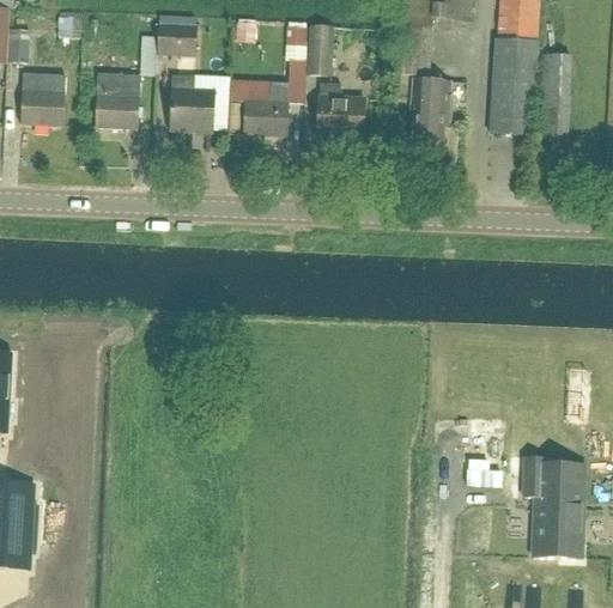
[(429,76),(432,18),(472,20),(473,0),(402,0),(402,14),(399,14),(394,73),(429,76)]
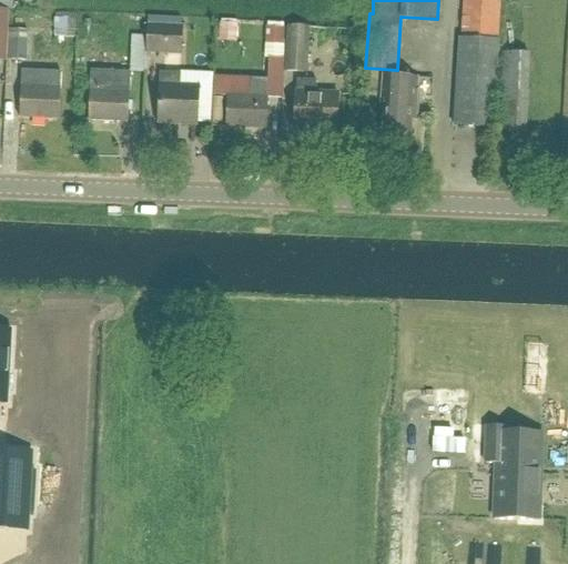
[(459,36),(454,122),(492,124),(498,0),(463,0),(462,36),(459,36)]
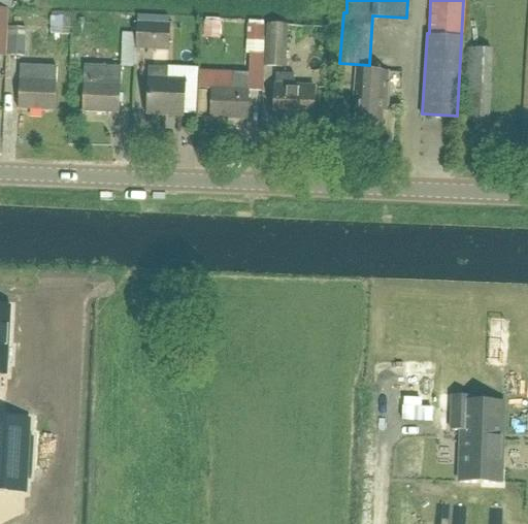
[(44,13),(26,13),(26,24),(50,24),(50,32),(71,32),(71,9),(44,9),(44,13)]
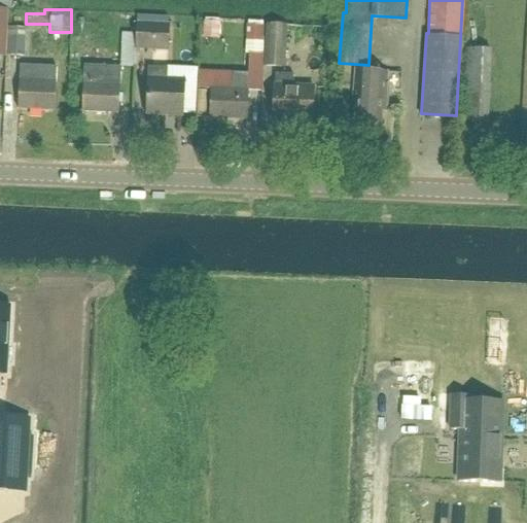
[(135,45),(169,47),(170,21),(167,21),(168,14),(137,12),(135,45)]
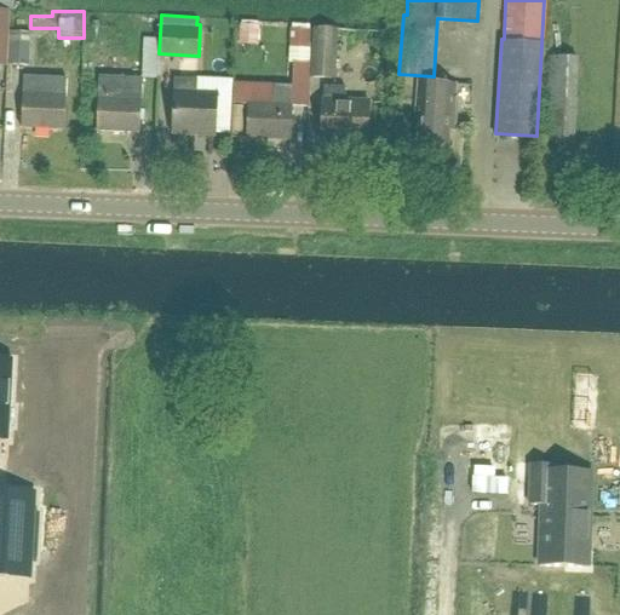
[(265,45),(264,24),(242,26),(244,46),(265,45)]
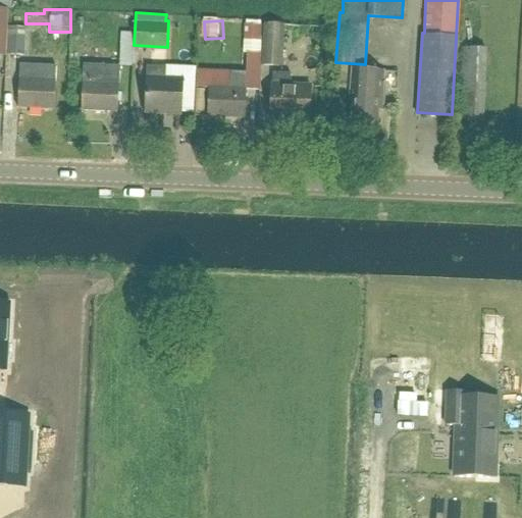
[(263,20),(261,63),(282,64),(283,21),(263,20)]
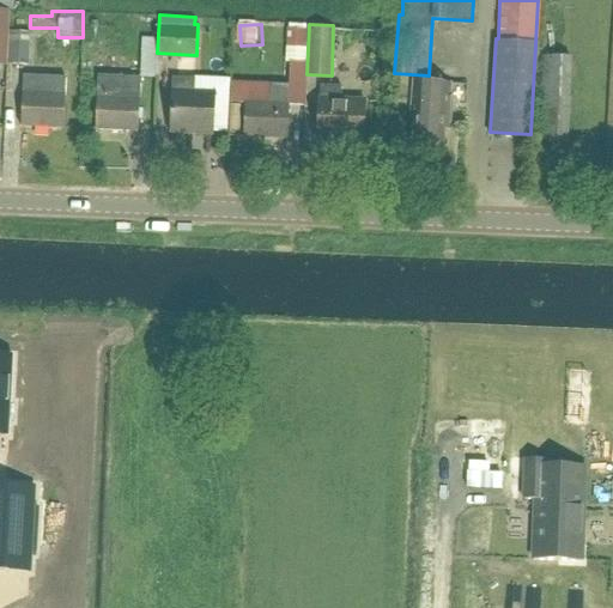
[(30,29),(10,29),(7,62),(28,64),(30,29)]
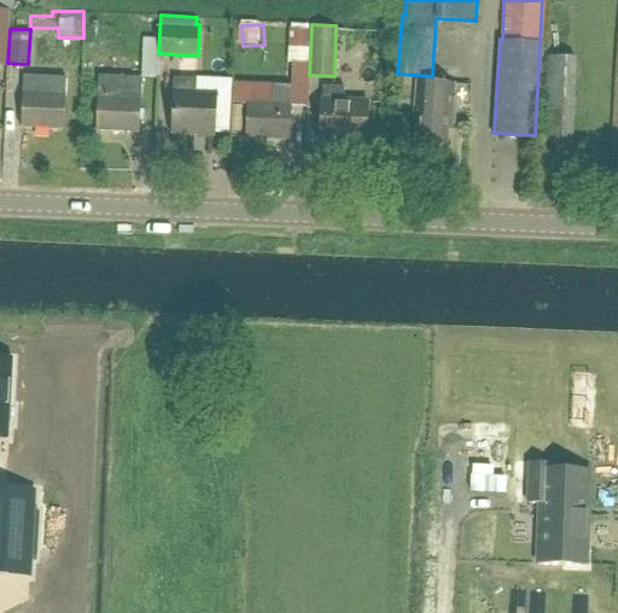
[(308,93),(309,48),(292,47),(291,93),(308,93)]
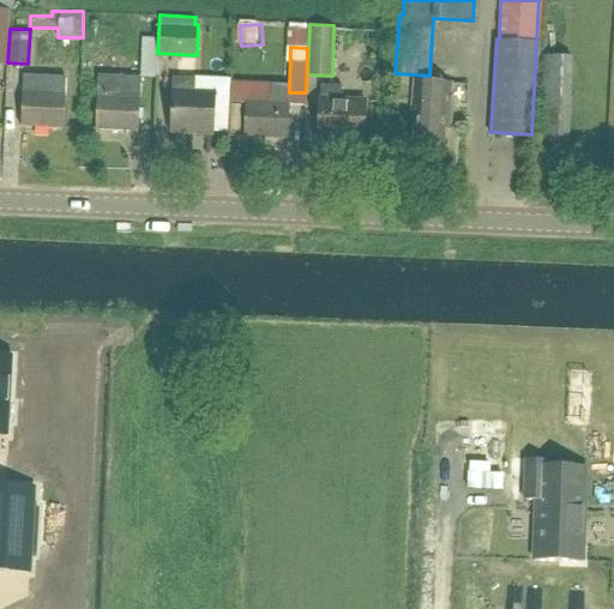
[(572,54),(543,52),(540,136),(569,137),(572,54)]
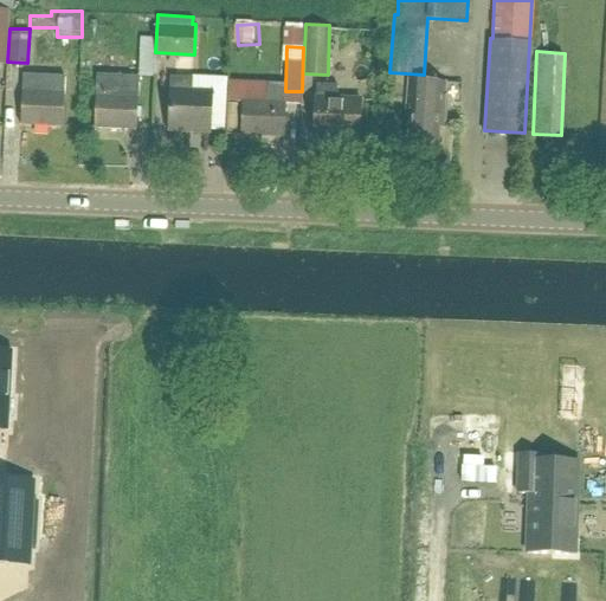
[(96,71),(95,92),(94,125),(136,127),(139,73),(121,72),(96,71)]
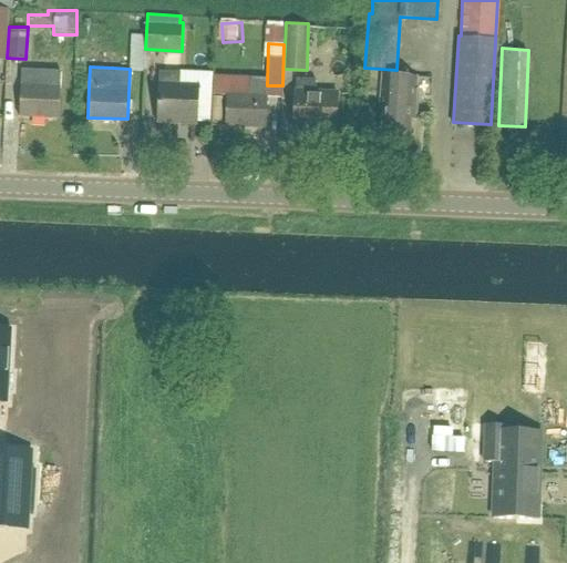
[(158,70),(156,120),(196,122),(197,83),(178,82),(178,71),(158,70)]
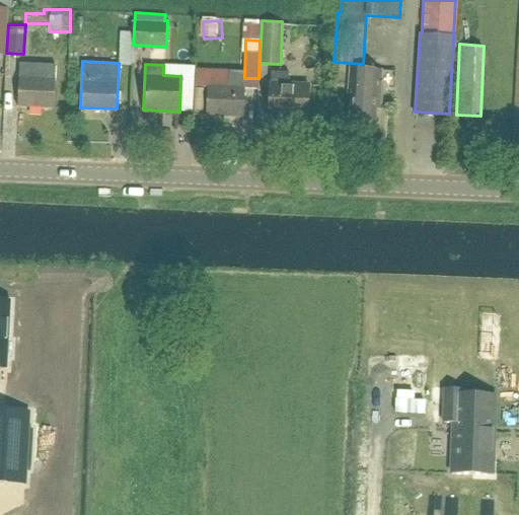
[(380,80),(381,68),(350,66),(348,91),(351,91),(349,125),(374,127),(375,106),(380,107),(381,88),(376,88),(377,80),(380,80)]
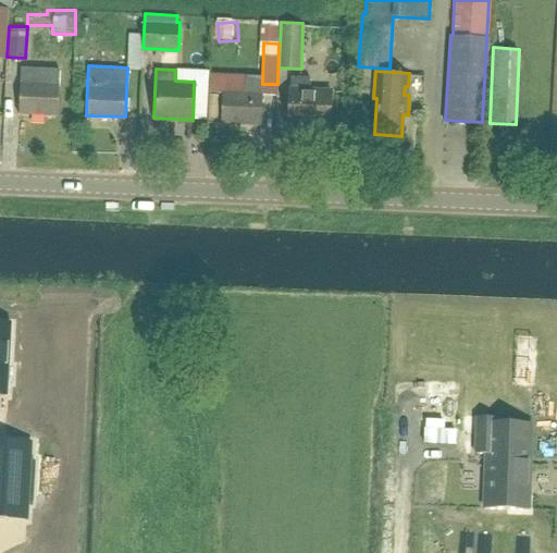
[(222,91),(222,122),(260,123),(261,74),(245,73),(244,93),(222,91)]
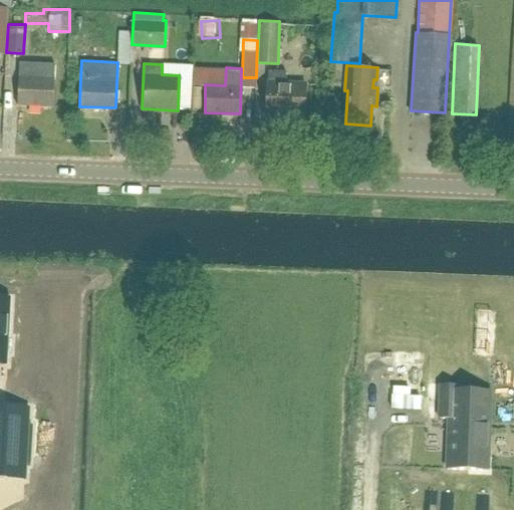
[(269,68),(267,114),(304,115),(305,81),(286,81),(286,69),(269,68)]
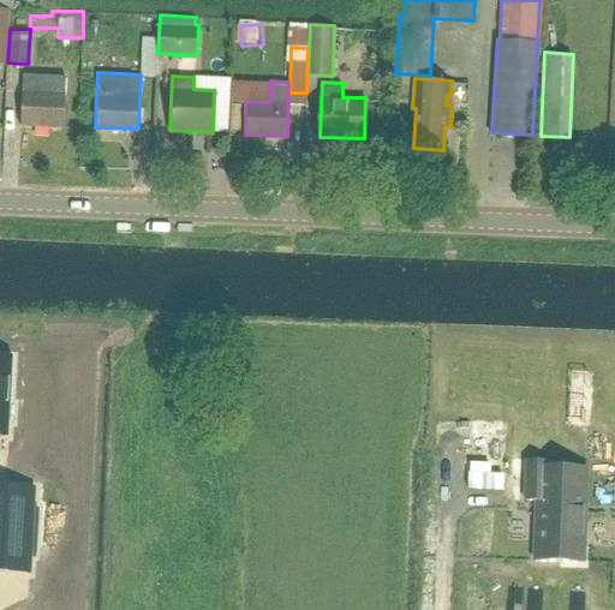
[(22,91),(21,124),(64,126),(65,93),(22,91)]
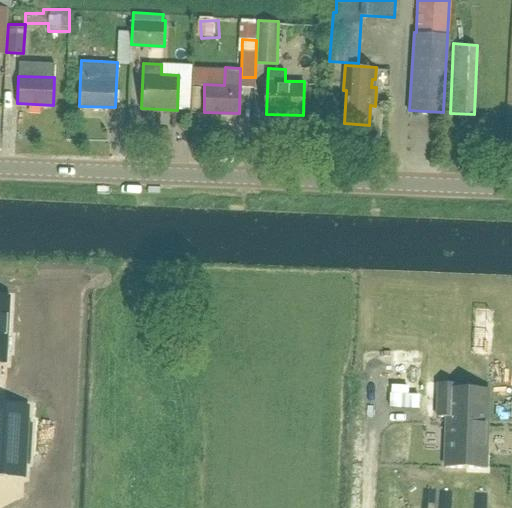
[(10,295),(0,294),(0,360),(6,361),(10,295)]
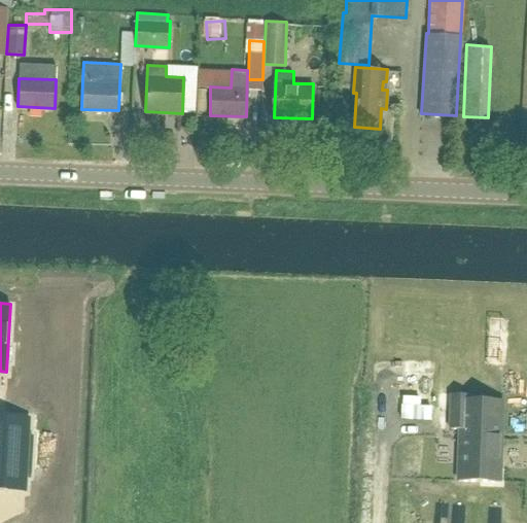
[(487,362),(503,363),(505,318),(489,317),(487,362)]
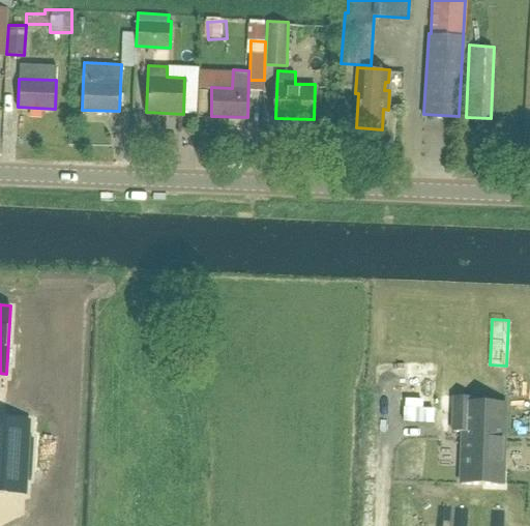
[(453,395),(452,430),(463,431),(461,483),(481,483),(484,400),(472,400),(472,396),(453,395)]
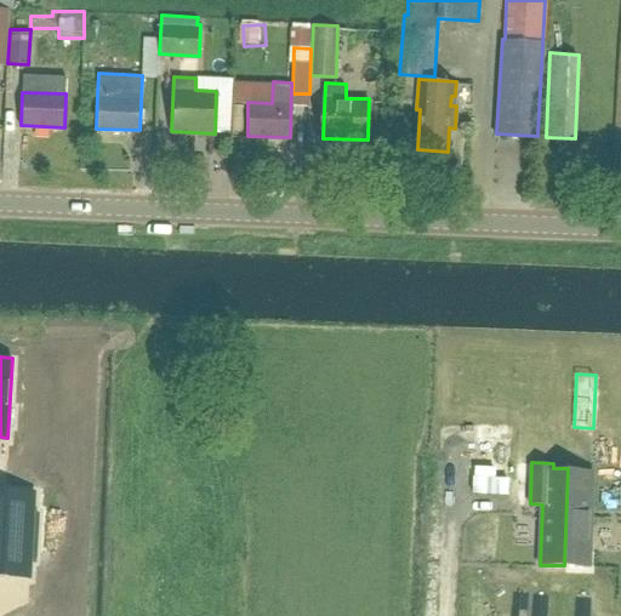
[(568,468),(564,565),(588,566),(592,469),(568,468)]
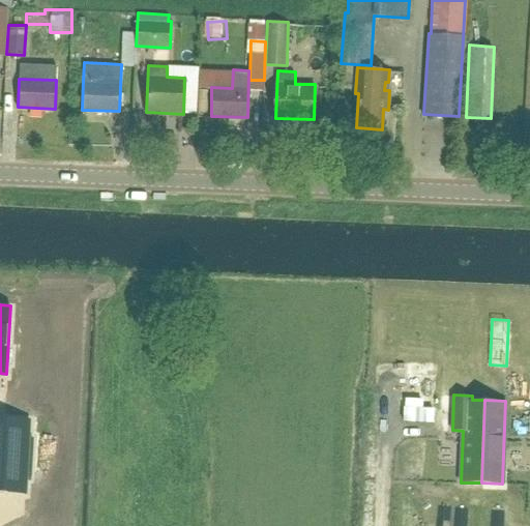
[(0,416),(0,489),(24,491),(28,418),(0,416)]
